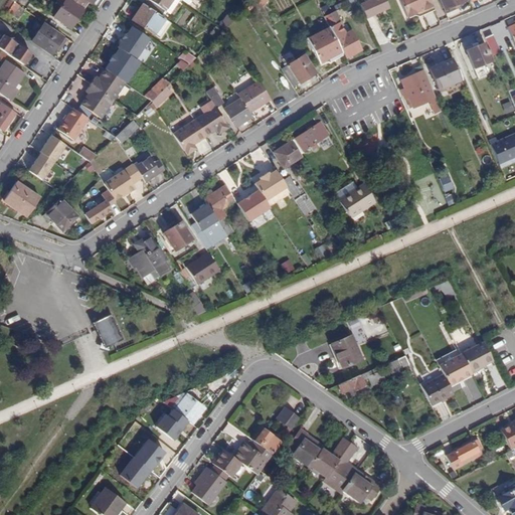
[(13,2),(10,0),(7,0),(2,8),(12,15),(18,6),(13,2)]
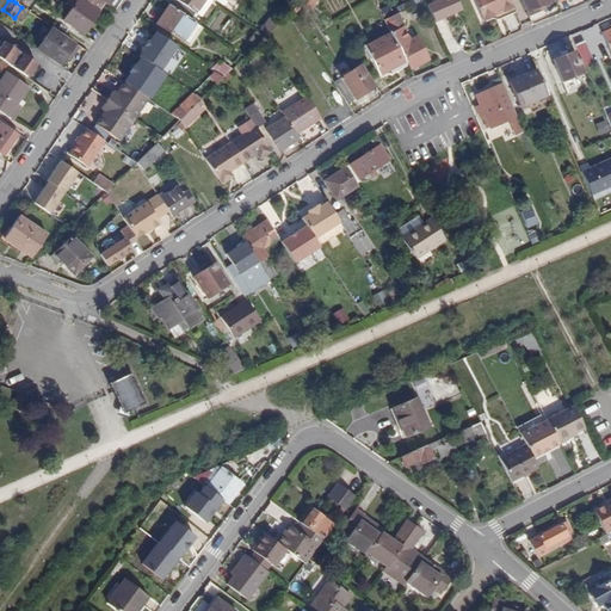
[(104,4),(98,0),(75,0),(71,7),(62,19),(84,34),(104,4)]
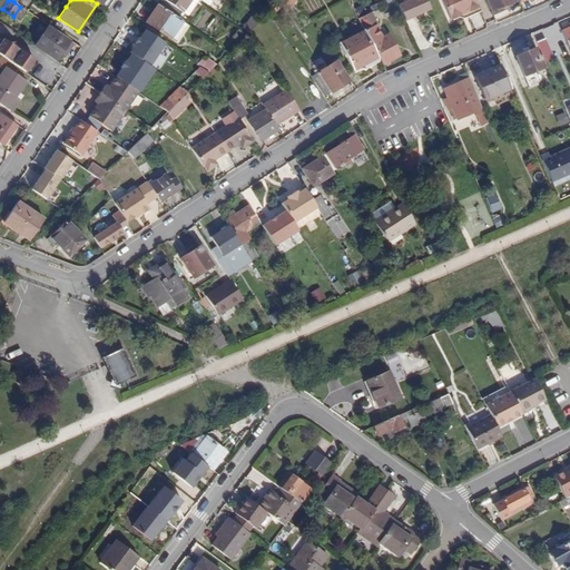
[(156,0),(155,2),(157,5),(176,18),(180,11),(187,16),(197,0),(156,0)]
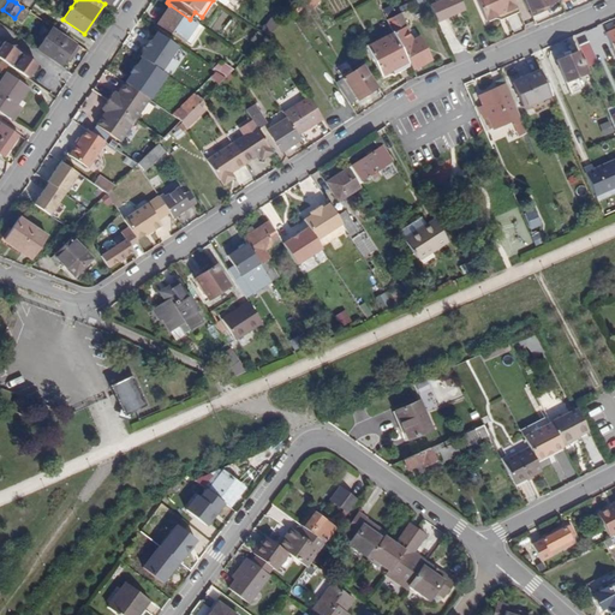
[(382,13),(386,21),(419,4),(417,0),(416,0),(390,12),(389,10),(382,13)]
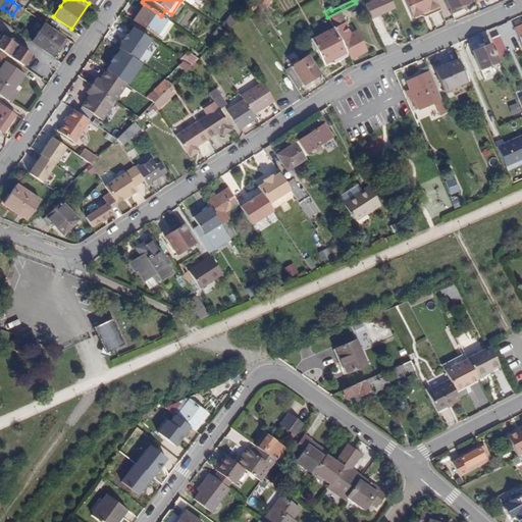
[(393,8),(388,0),(374,0),(363,5),(369,18),(393,8)]
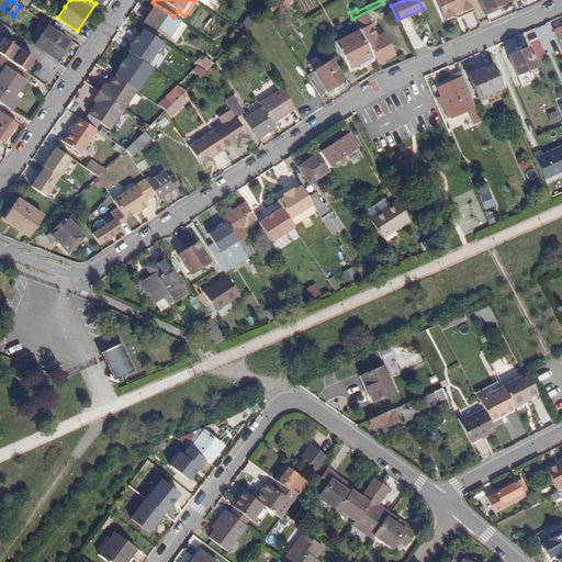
[(473,11),(469,0),(435,0),(444,19),(453,14),(461,11),(463,15),(473,11)]
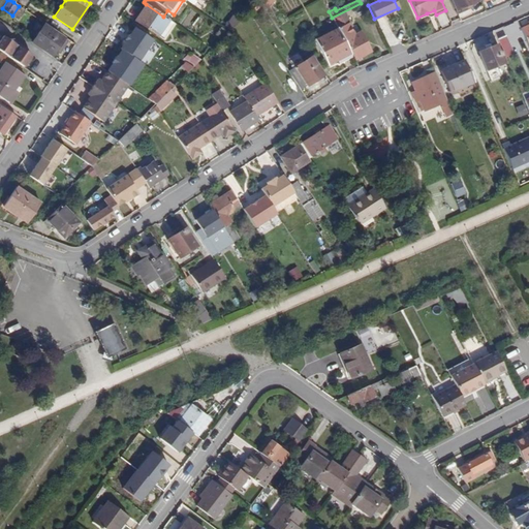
[(450,0),(457,13),(469,8),(469,6),(468,4),(477,0),(450,0)]
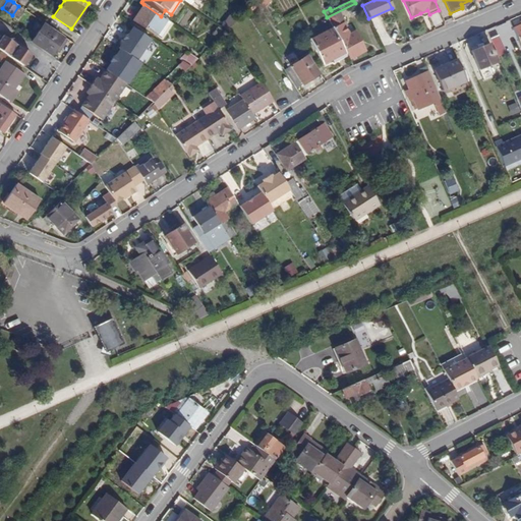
[(161,16),(143,4),(133,20),(155,36),(161,40),(171,23),(166,19),(162,17),(161,16)]
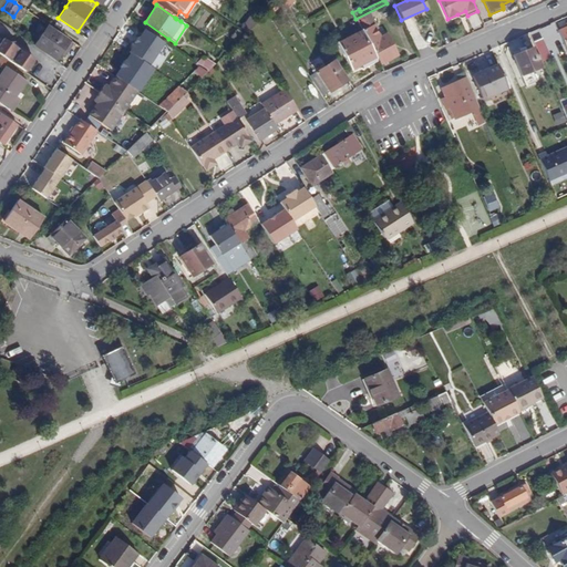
[(27,10),(20,7),(13,17),(21,22),(29,12),(27,10)]
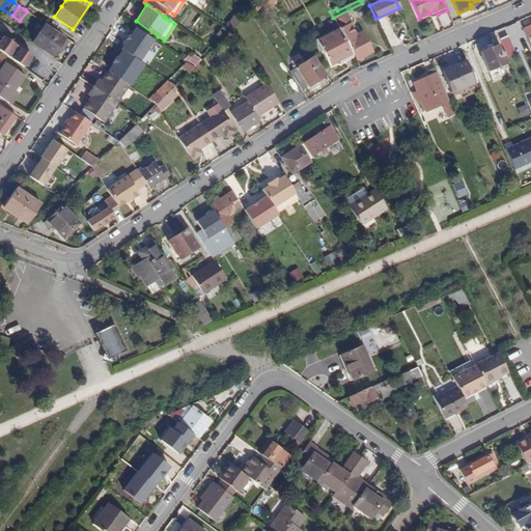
[(339,28),(354,57),(356,60),(371,52),(361,32),(357,35),(353,27),(354,27),(346,12),(333,18),(339,28)]
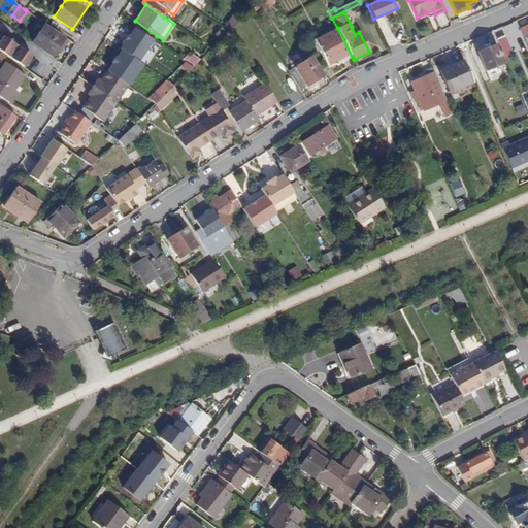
[(231,21),(225,28),(228,30),(233,23),(231,21)]
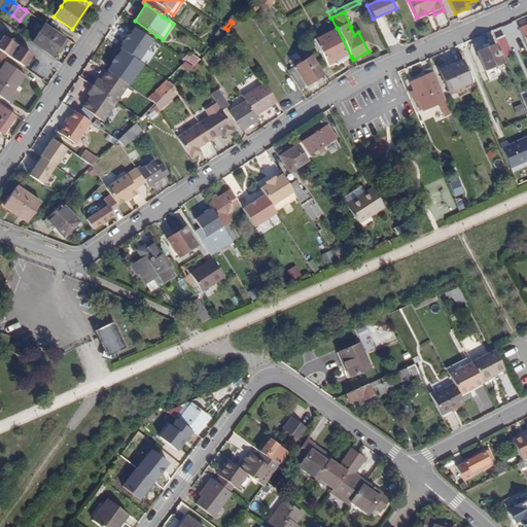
[(32,42),(51,57),(65,37),(44,24),(32,42)]
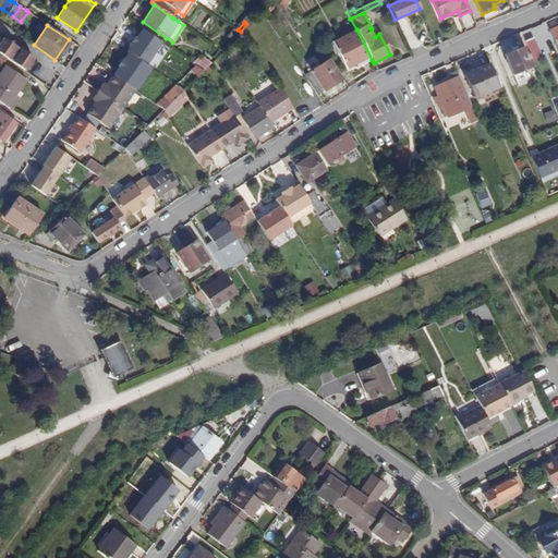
[(143,28),(129,51),(155,68),(169,44),(143,28)]
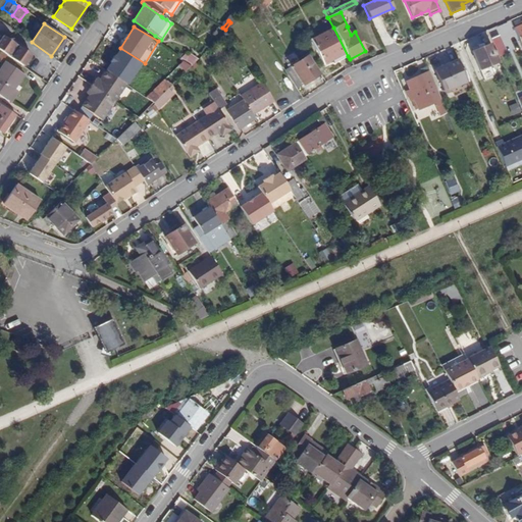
[(218,28),(213,35),(218,38),(223,31),(218,28)]
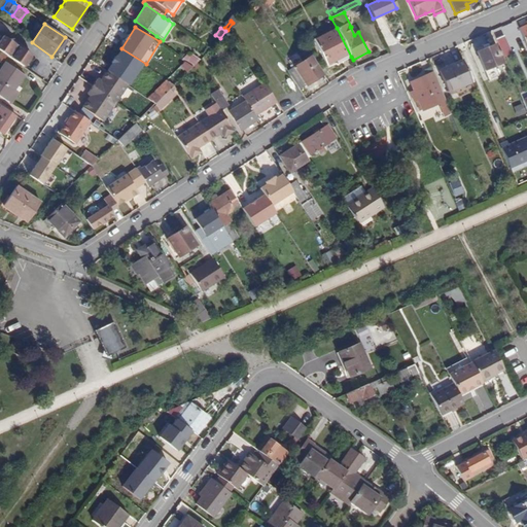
[(335,65),(351,57),(337,28),(313,40),(325,65),(334,61),(335,65)]
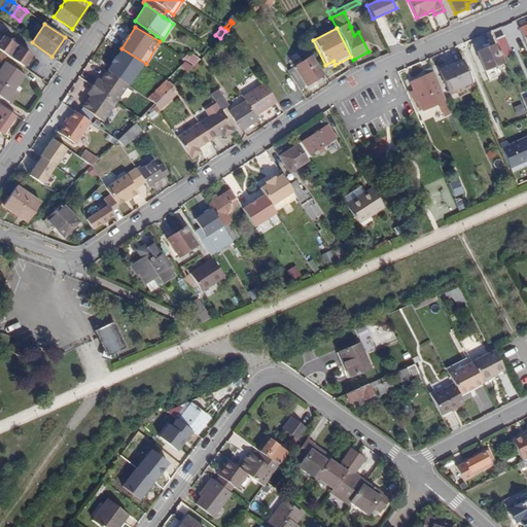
[(3,36),(0,39),(0,50),(23,67),(31,55),(19,46),(16,51),(11,48),(14,44),(3,36)]
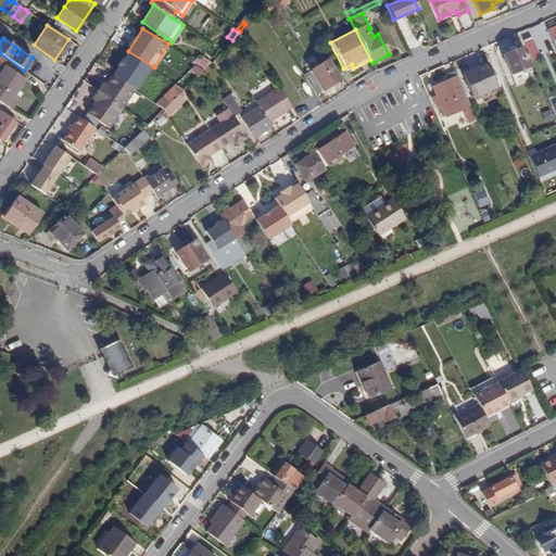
[(531,38),(522,41),(529,58),(539,54),(531,38)]
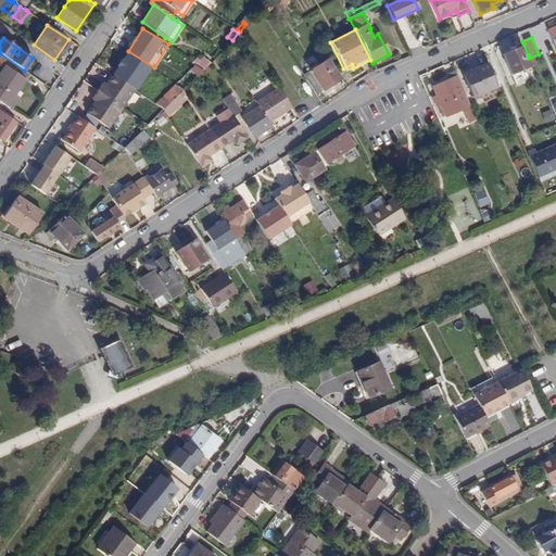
[(503,55),(512,74),(530,65),(521,47),(515,50),(514,47),(509,49),(510,52),(503,55)]
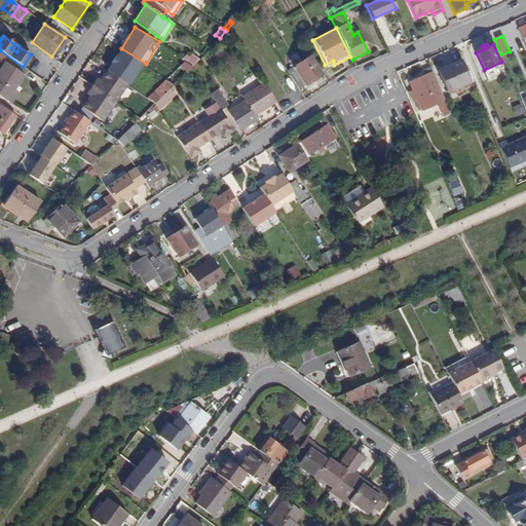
[(181,60),(184,62),(191,67),(199,60),(191,54),(189,58),(186,55),(181,60)]
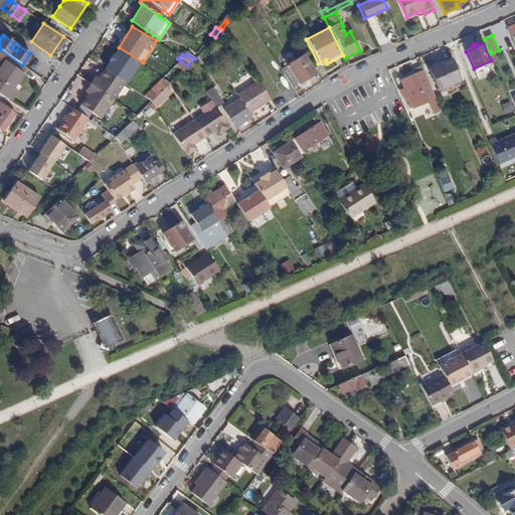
[(281,69),(292,88),(315,72),(304,54),(281,69)]
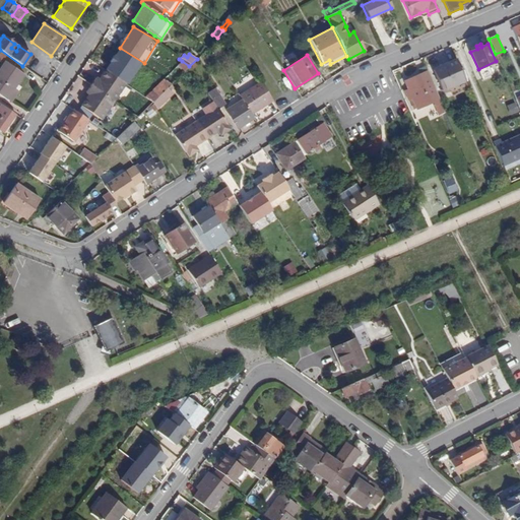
[(465,80),(456,59),(433,69),(443,90),(465,80)]
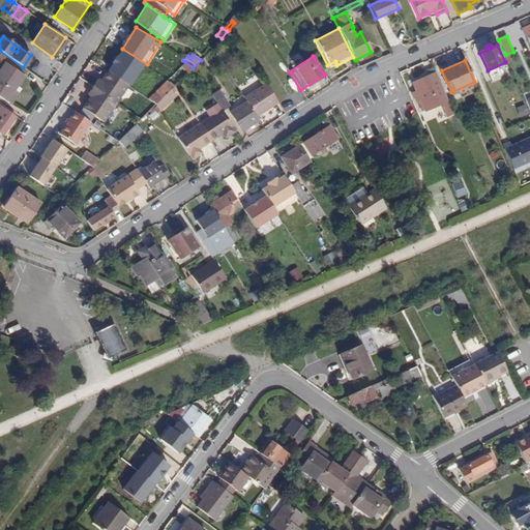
[(12,92),(25,75),(6,62),(0,70),(0,96),(6,101),(10,104),(17,94),(12,92)]
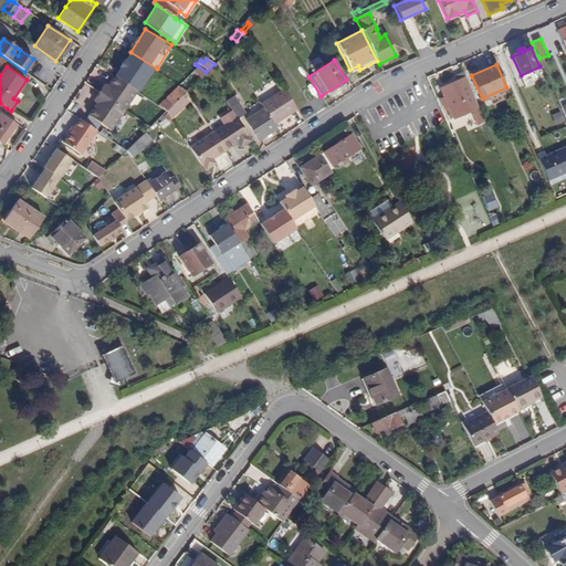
[(200,79),(206,72),(198,66),(192,72),(200,79)]
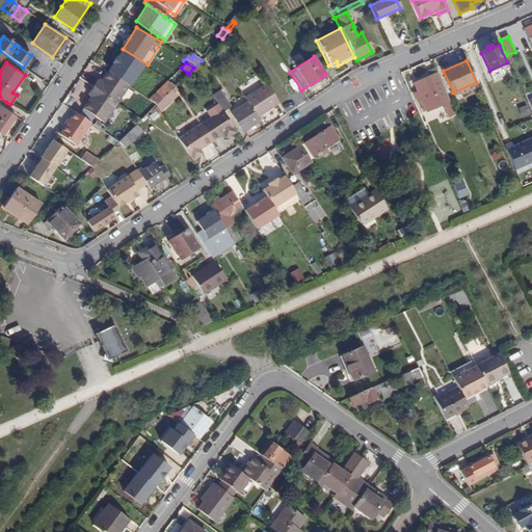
[(139,70),(133,79),(148,89),(154,80),(139,70)]
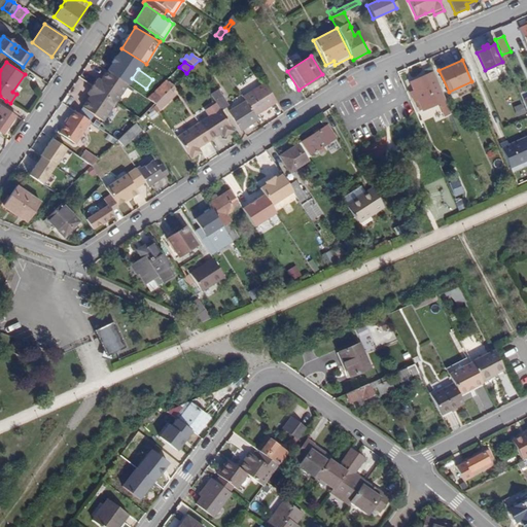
[(127,84),(106,71),(100,80),(97,78),(85,93),(89,96),(81,107),(101,121),(127,84)]
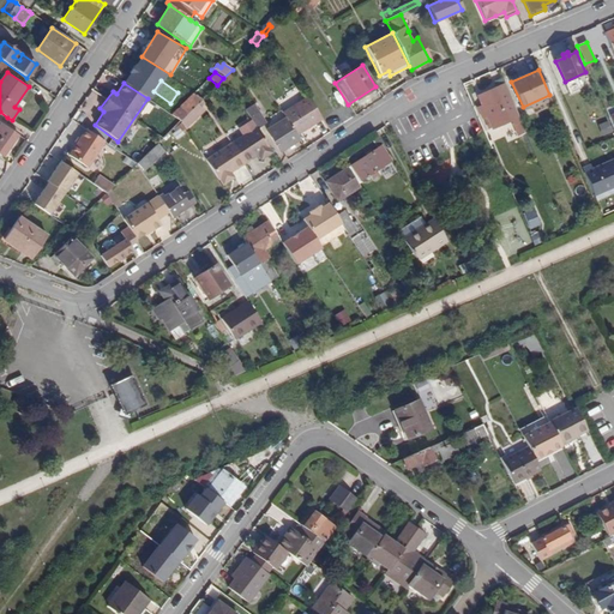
[(521,122),(504,84),(479,96),(482,106),(479,108),(482,118),(487,115),(493,128),(511,121),(513,126),(521,122)]
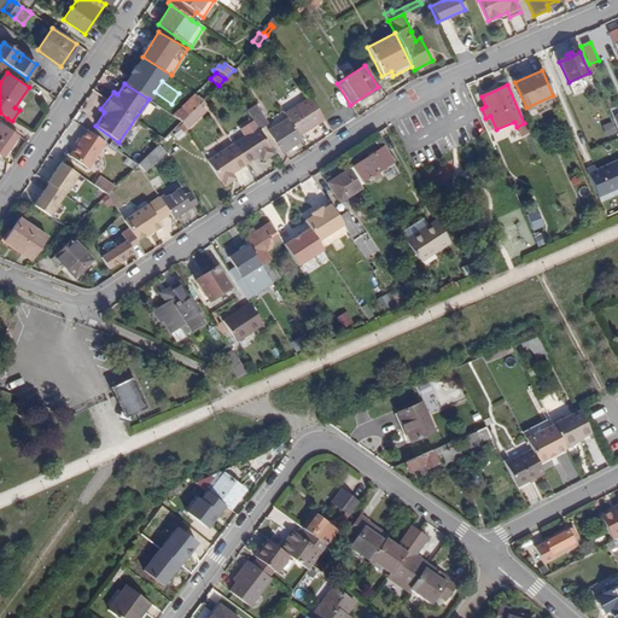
[(172,115),(181,122),(192,112),(204,100),(194,94),(172,115)]
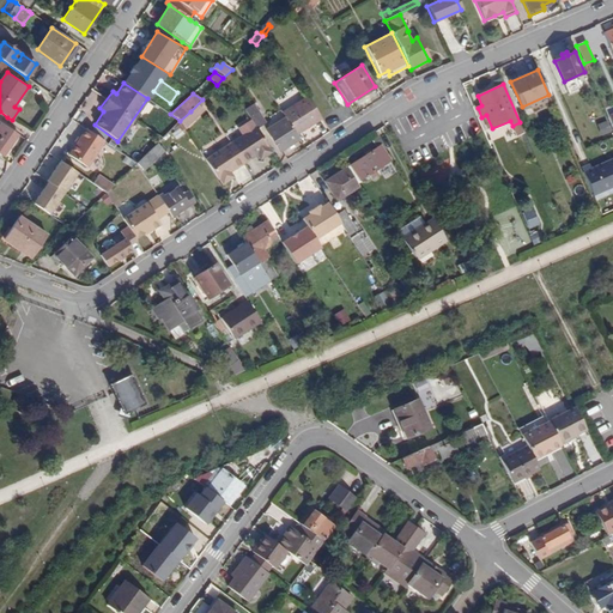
[(281,113),(285,117),(296,133),(321,117),(307,96),(281,113)]
